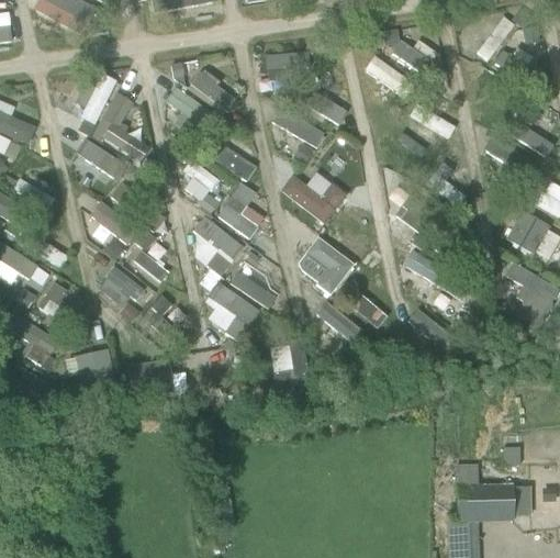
[(53,3),(45,19),(57,24),(62,15),(90,30),(101,6),(89,0),(46,0),(53,3)]
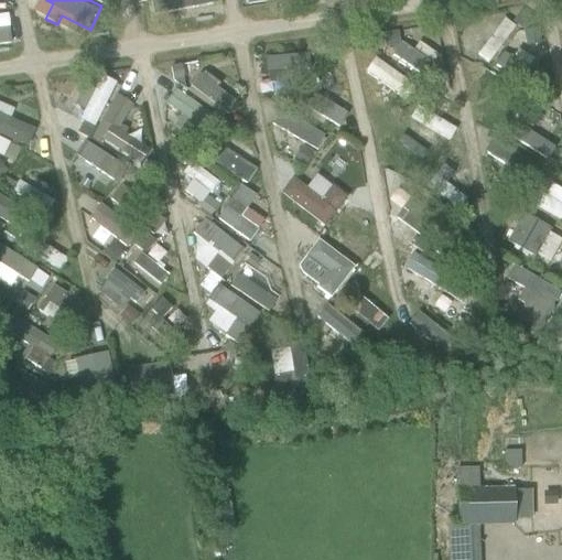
[(155,0),(157,11),(213,3),(213,0),(155,0)]
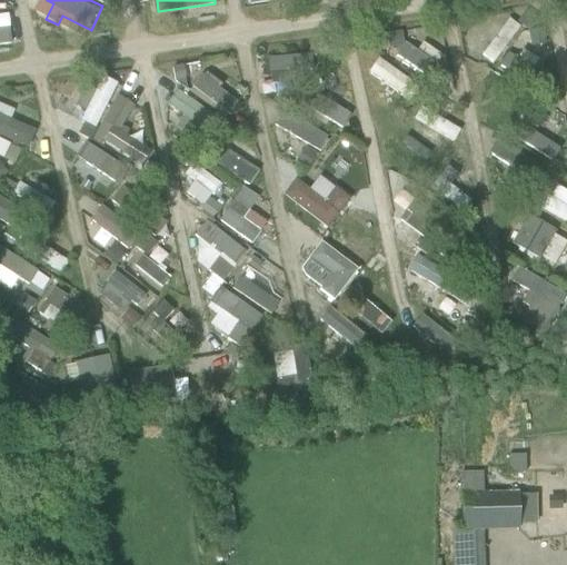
[(509,10),(489,35),(493,38),(484,50),(495,59),(524,21),(509,10)]
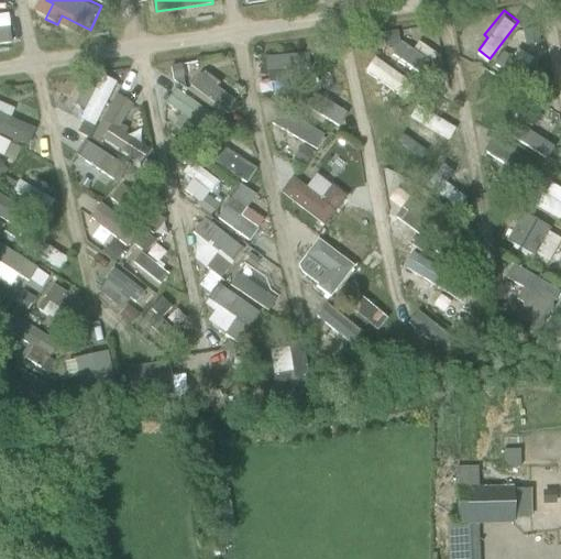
[(537,26),(527,29),(529,40),(539,37),(537,26)]
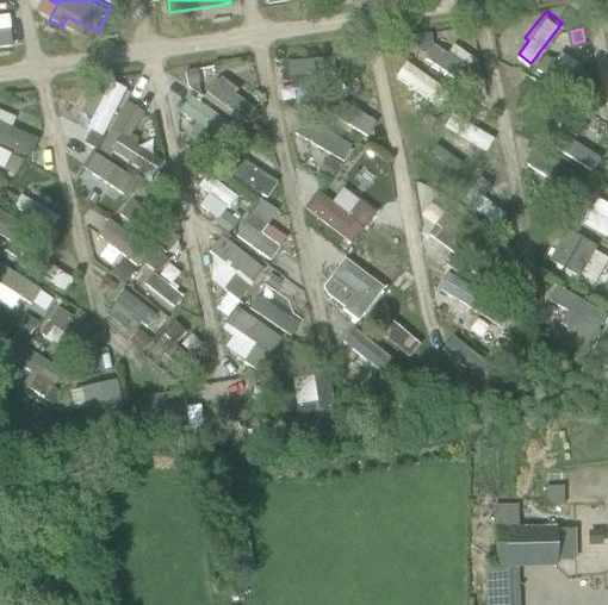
[(432,30),(415,33),(417,49),(435,45),(432,30)]
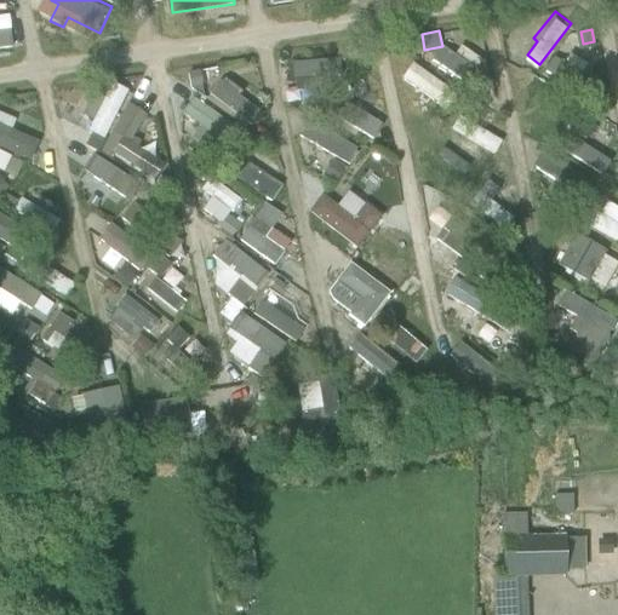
[(444,45),(435,58),(469,81),(478,68),(444,45)]
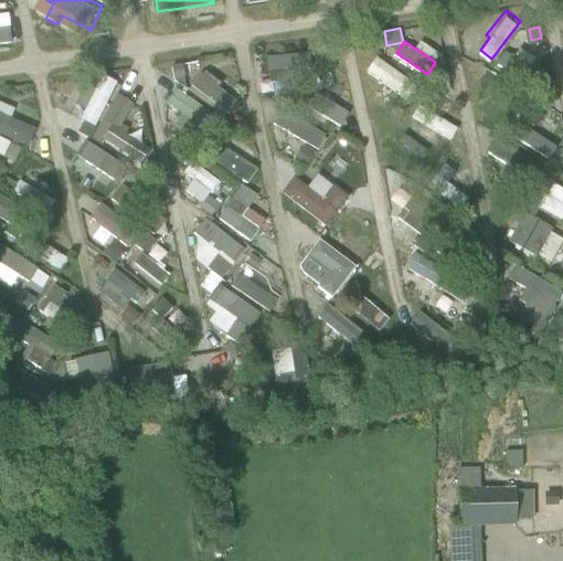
[(314,50),(271,52),(272,69),(314,66),(314,50)]
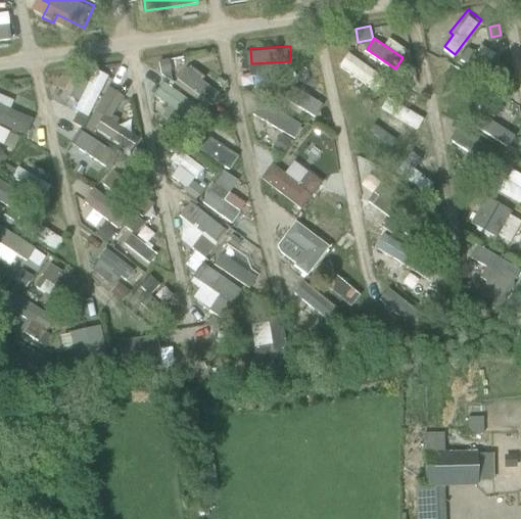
[(349,49),(341,62),(371,82),(379,68),(349,49)]
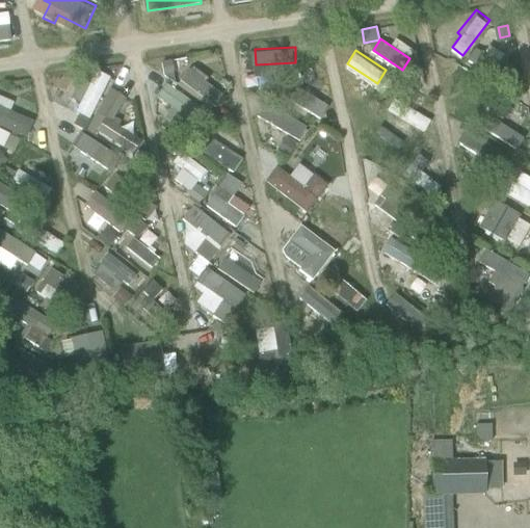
[(455,61),(447,75),(485,99),(491,91),(494,85),(455,61)]
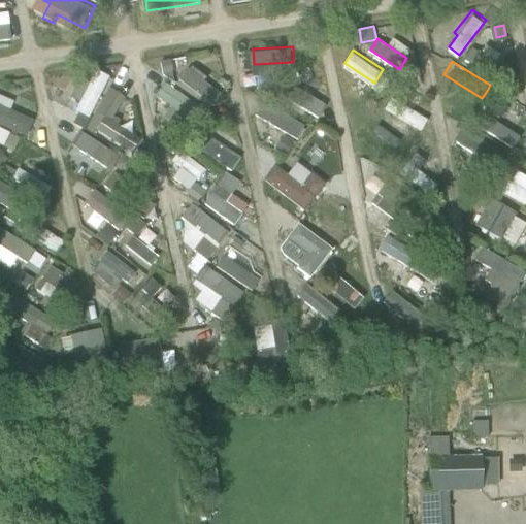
[(225,94),(205,80),(208,76),(194,65),(188,68),(179,78),(217,105),(225,94)]
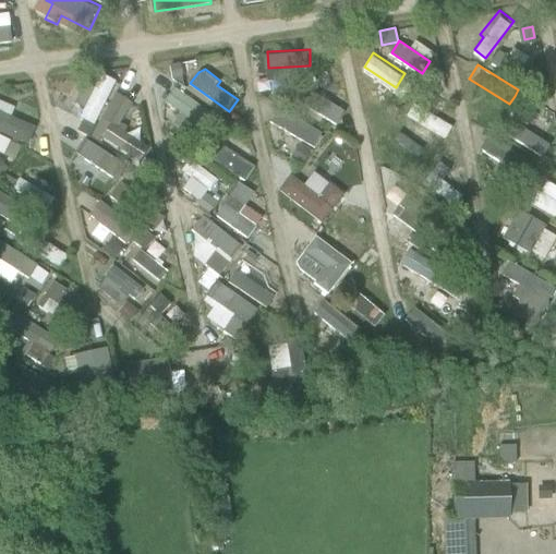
[(101,70),(82,123),(98,129),(117,75),(101,70)]
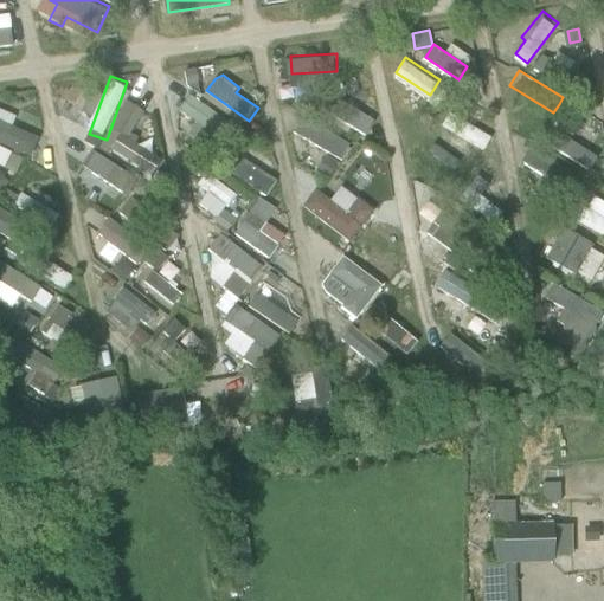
[(127,96),(111,131),(130,140),(146,104),(127,96)]
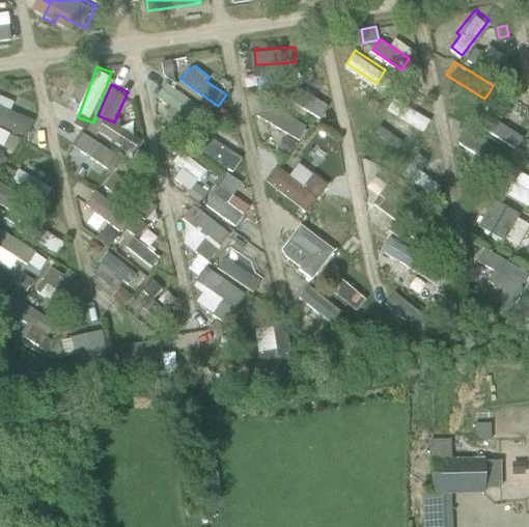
[(174,94),(194,115),(201,109),(182,87),(174,94)]
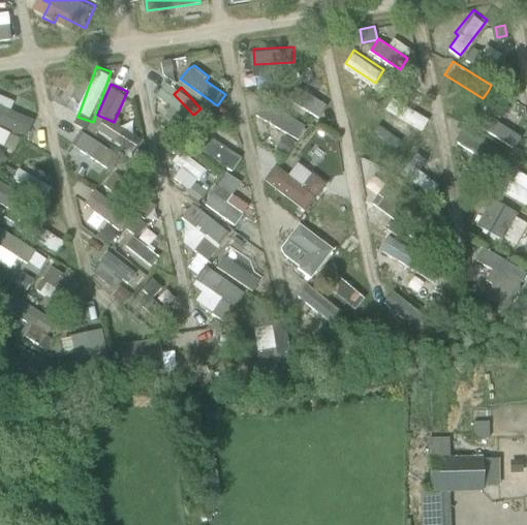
[(8,103),(0,99),(0,115),(21,124),(32,98),(13,91),(8,103)]
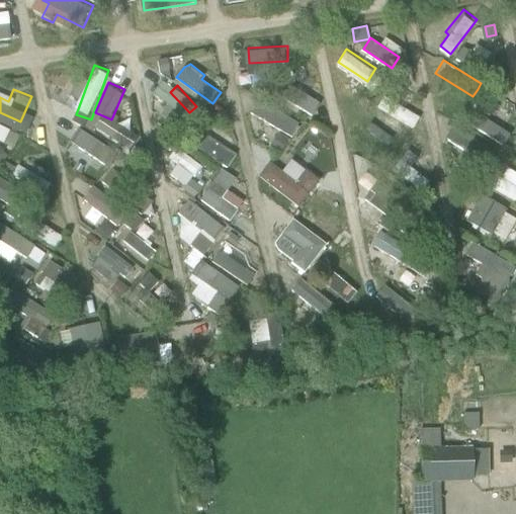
[(488,89),(481,98),(488,103),(494,94),(488,89)]
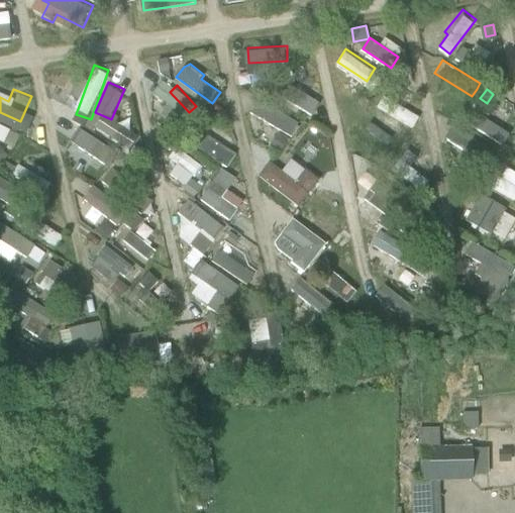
[(406,131),(416,120),(387,94),(377,104),(406,131)]
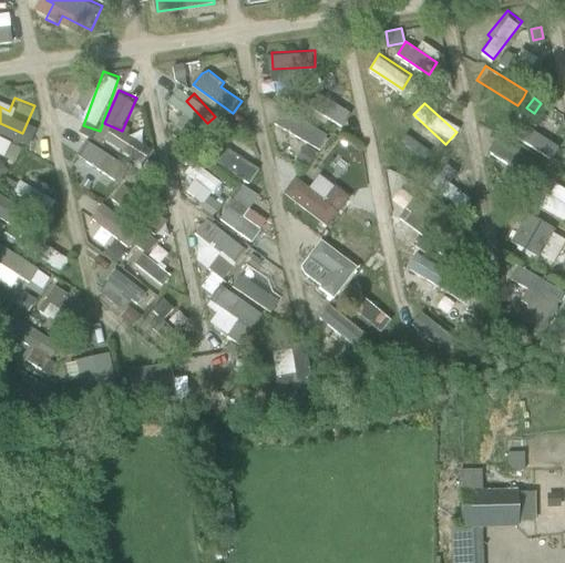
[(332,125),(285,104),(276,123),(324,144),(332,125)]
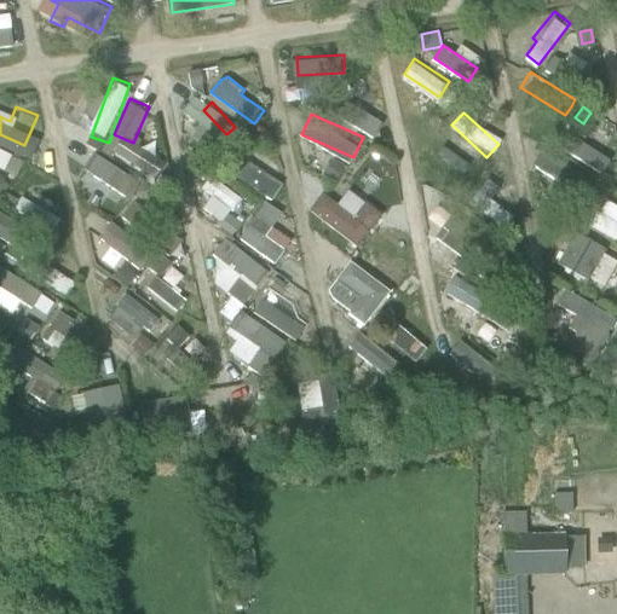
[(570,149),(605,169),(613,156),(578,135),(570,149)]
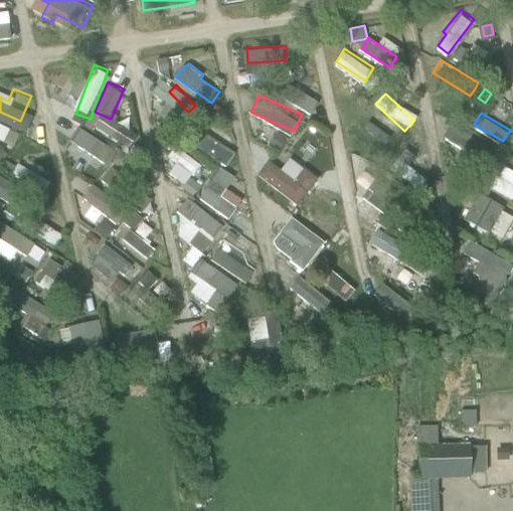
[(0,137),(6,140),(12,125),(0,120),(0,137)]
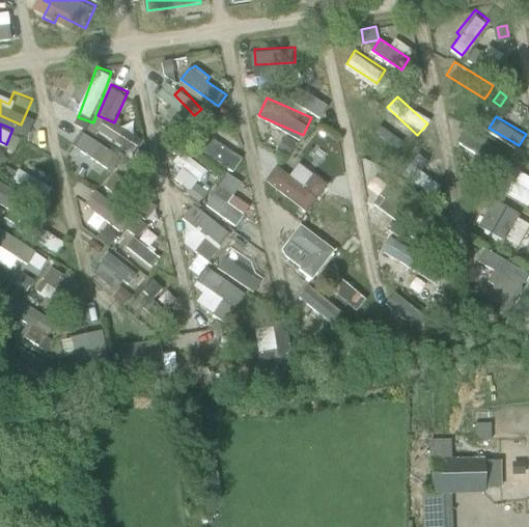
[(80,132),(73,144),(110,165),(117,153),(80,132)]
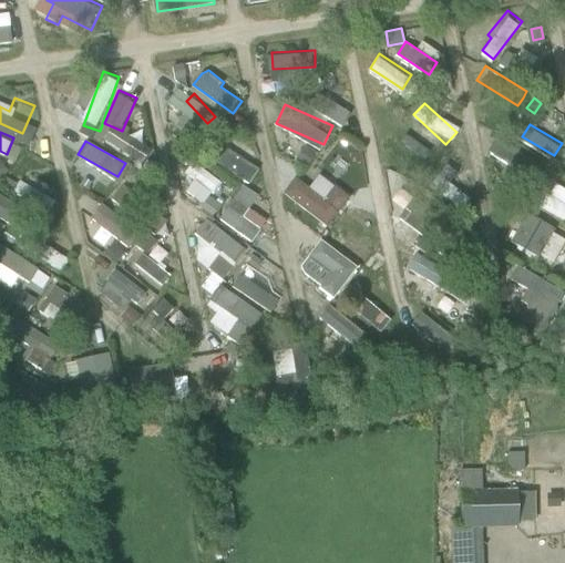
[(250,181),(259,166),(232,147),(222,162),(250,181)]
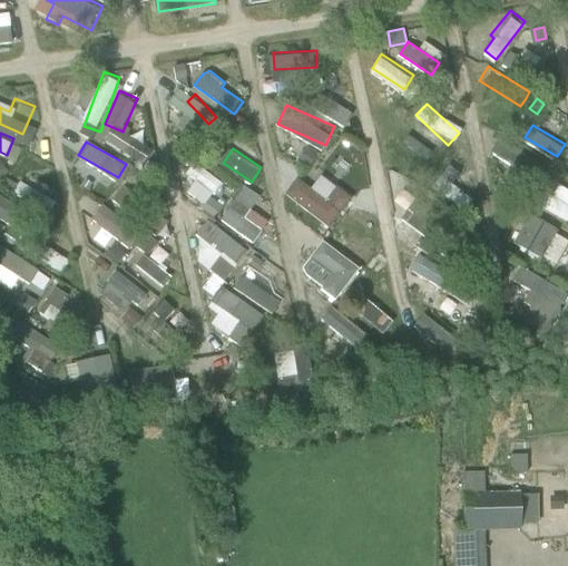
[(327,148),(316,163),(352,191),(363,175),(327,148)]
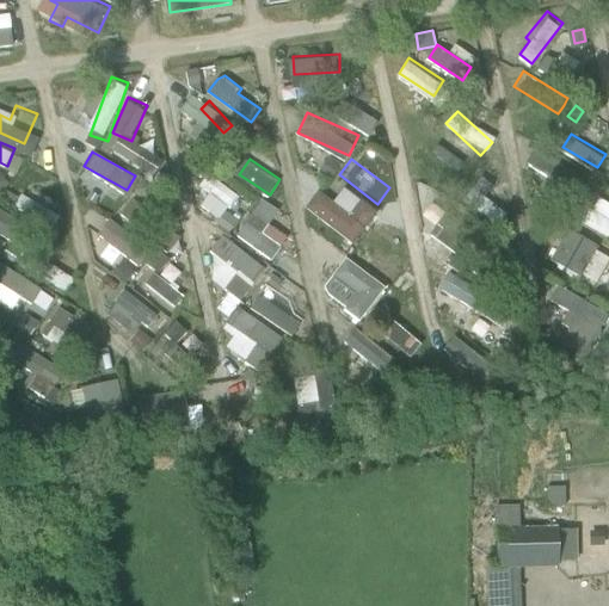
[(208,174),(200,185),(232,206),(239,196),(208,174)]
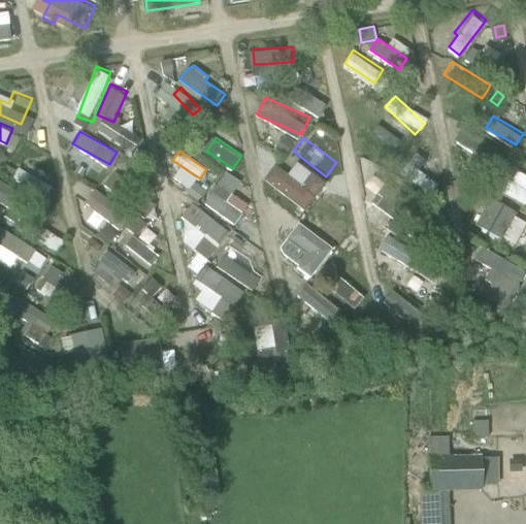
[(515,153),(506,157),(511,165),(519,160),(515,153)]
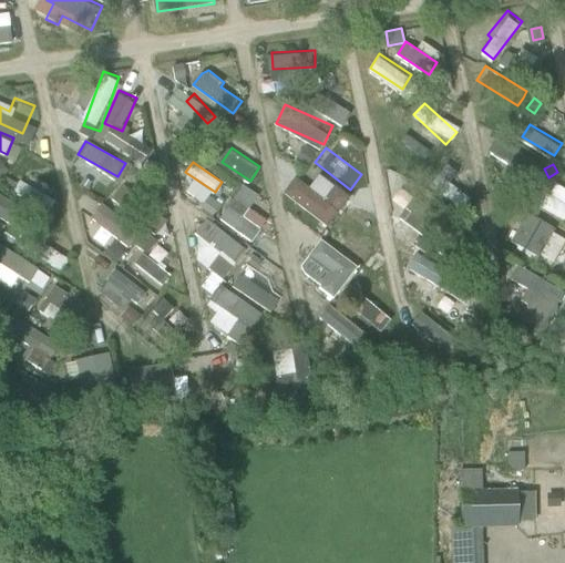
[(7,175),(1,184),(12,190),(18,182),(7,175)]
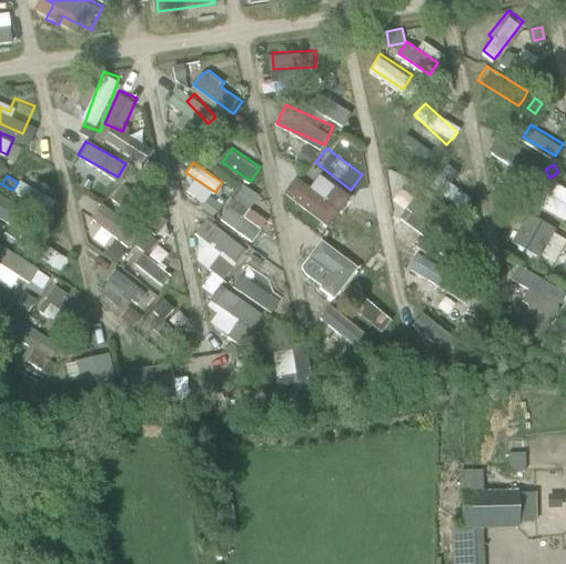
[(303,175),(296,190),(335,208),(342,193),(303,175)]
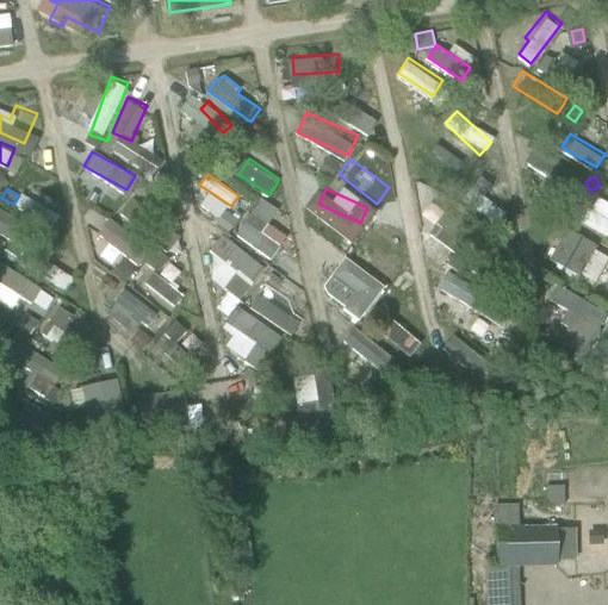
[(260,198),(253,211),(265,218),(272,205),(260,198)]
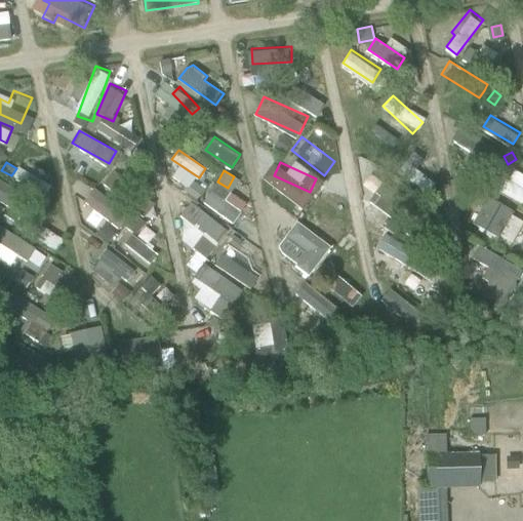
[(522,174),(507,173),(506,192),(522,193),(522,174)]
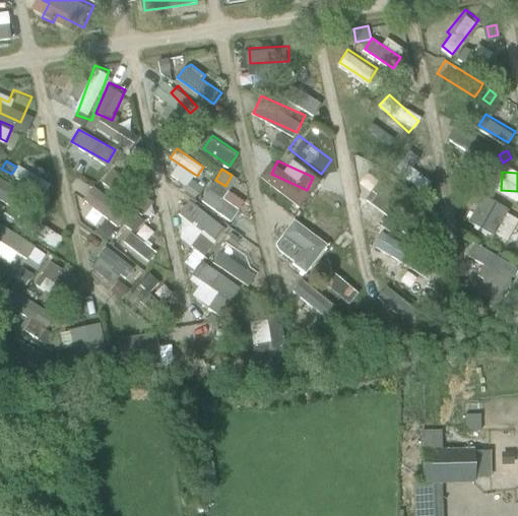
[(195,180),(187,190),(194,196),(202,186),(195,180)]
